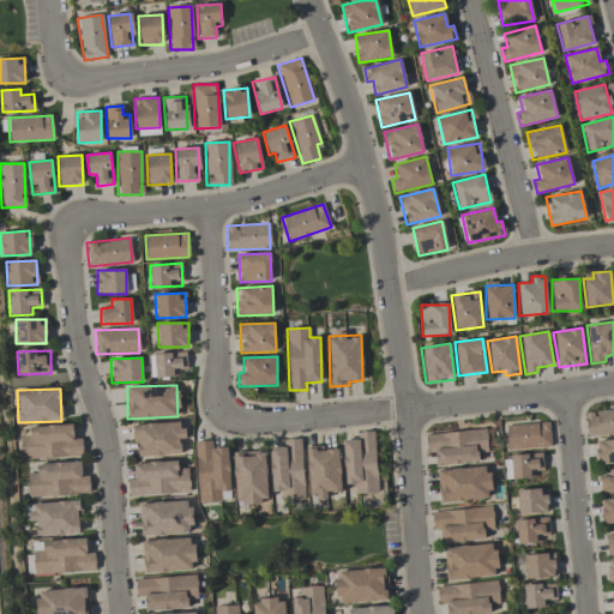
[(585,435),(613,433),(613,409),(585,410),(585,435)]
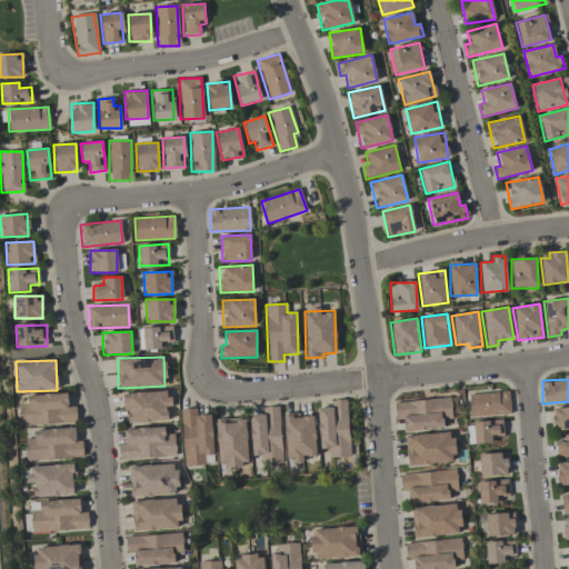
[(126,422),(167,421),(166,403),(167,403),(167,391),(125,393),(126,422)]
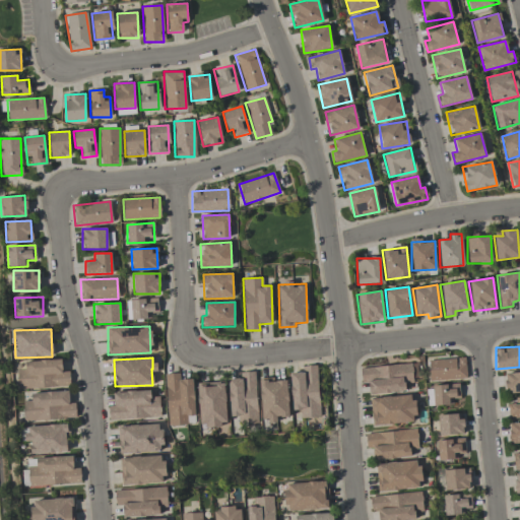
[(429,360),(429,380),(465,379),(465,359),(429,360)]
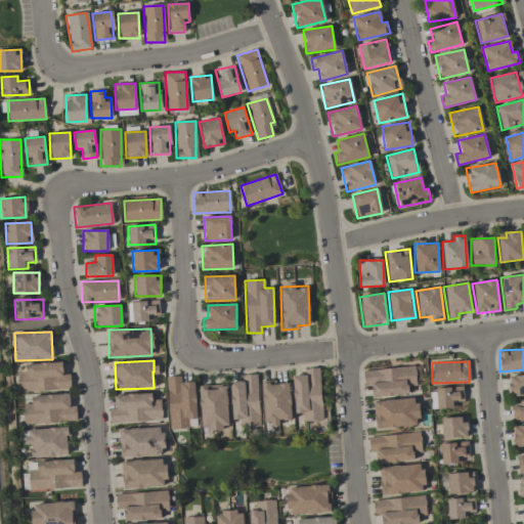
[(17,391),(70,389),(70,375),(62,375),(61,363),(16,364),(17,391)]
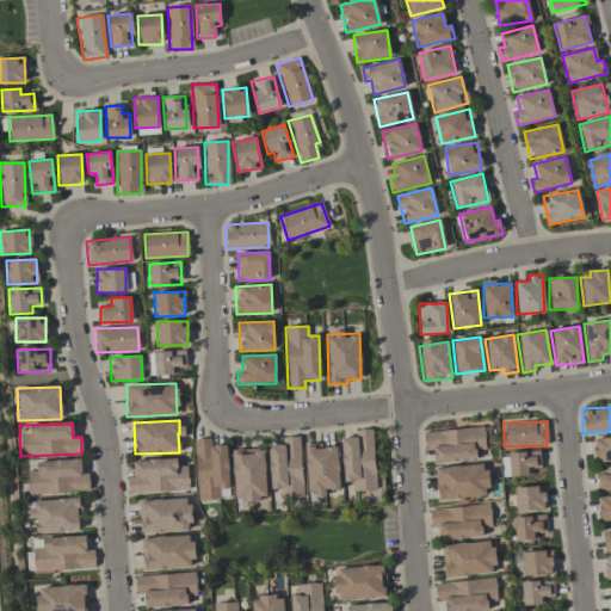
[(343,482),(352,482),(352,492),(376,491),(372,429),(355,430),(355,437),(340,438),(343,482)]
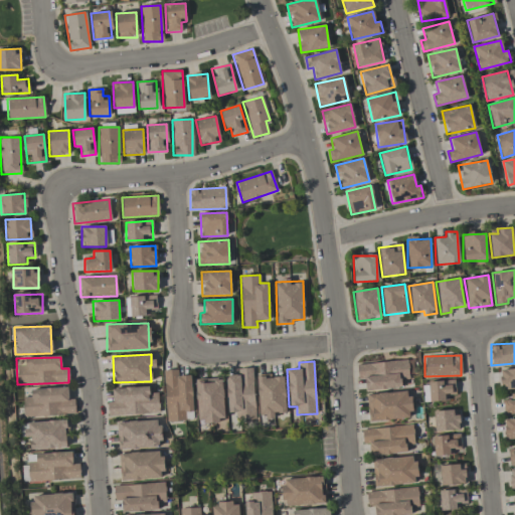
[(365,390),(401,388),(401,379),(408,379),(407,361),(356,363),(357,379),(365,378),(365,390)]
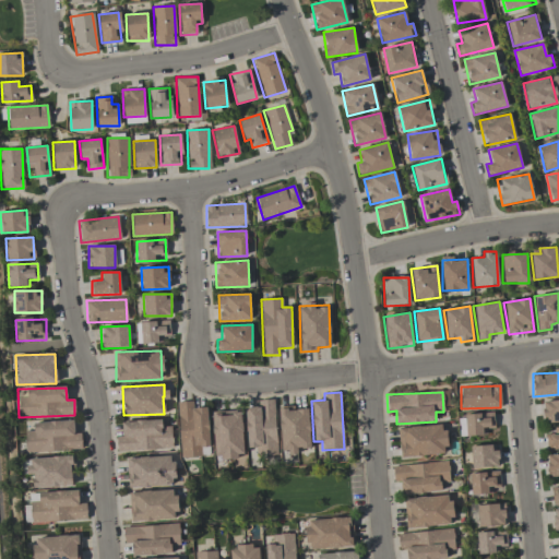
[(245,407),(247,448),(257,447),(258,454),(276,453),(274,400),(258,401),(258,407),(245,407)]
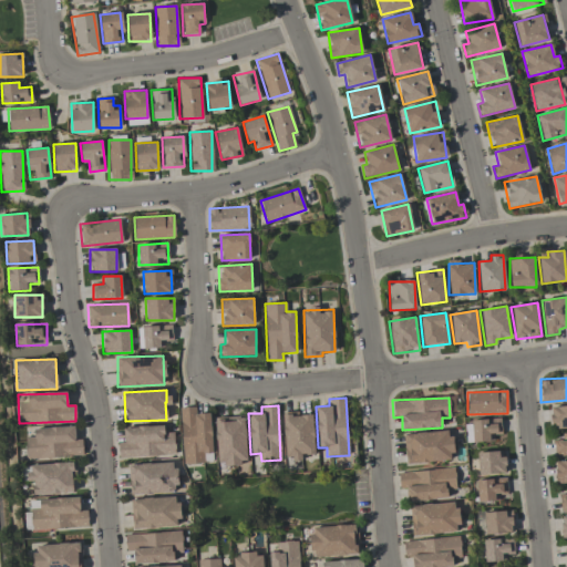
[(566,405),(552,406),(553,429),(566,428),(566,405)]
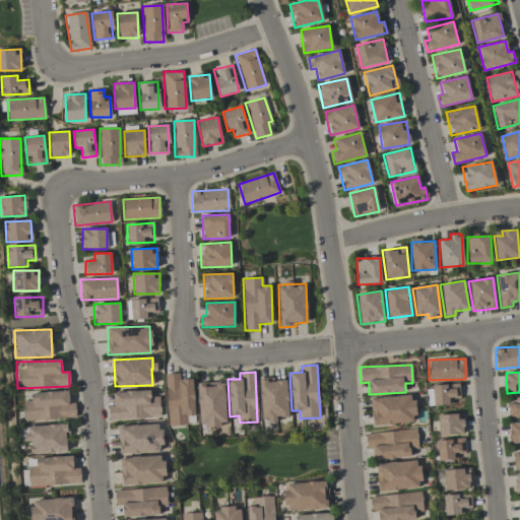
[(168,426),(187,425),(186,415),(194,415),(193,379),(179,380),(179,373),(166,374),(168,426)]
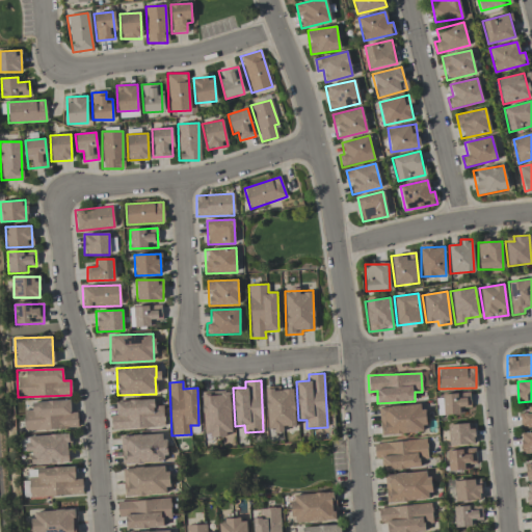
[(293,388),(265,389),(267,431),(284,431),(283,427),(295,426),(293,388)]
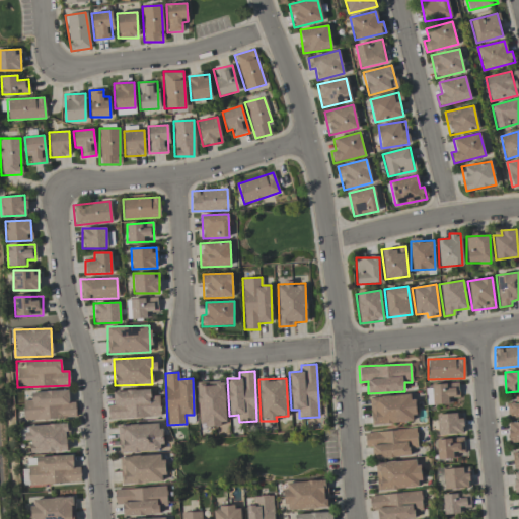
[(225,425),(224,382),(197,383),(199,426),(225,425)]
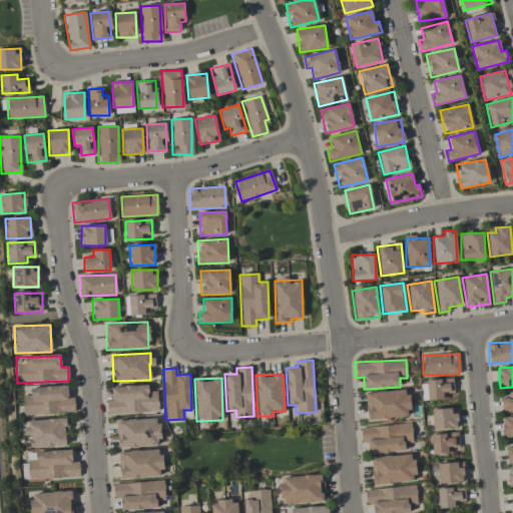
[(446,400),(445,393),(453,393),(453,379),(426,380),(427,400),(446,400)]
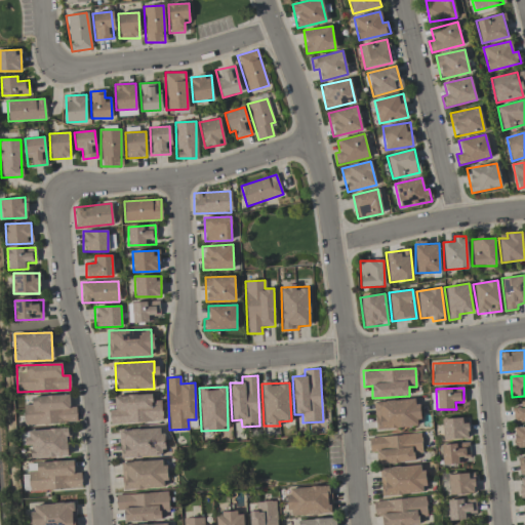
[(24,425),(77,422),(76,407),(69,407),(69,395),(31,397),(32,404),(24,405),(24,425)]
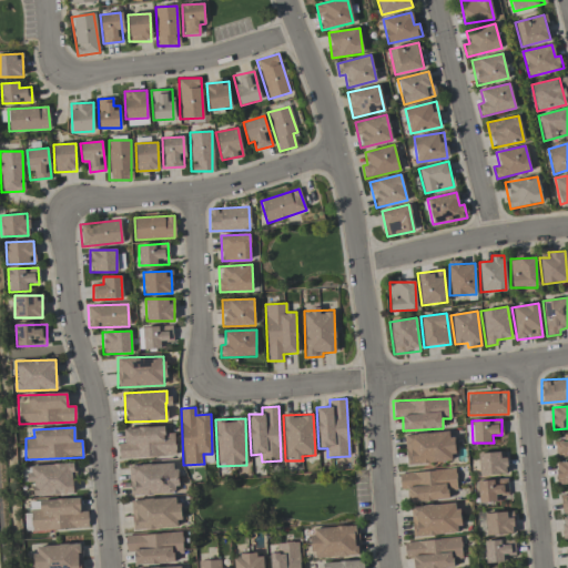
[(164,427),(123,428),(124,444),(118,444),(119,458),(175,456),(174,433),(164,433),(164,427)]
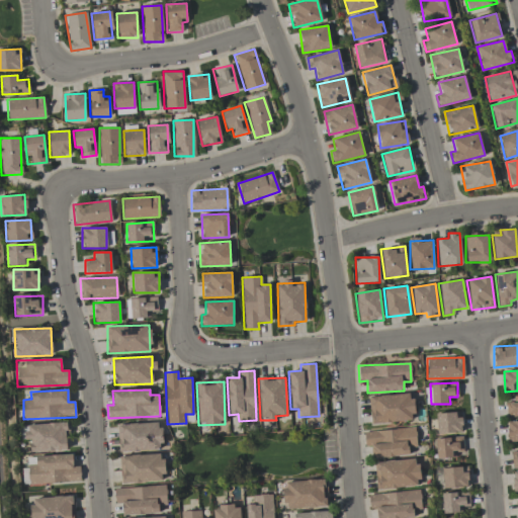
[(371,423),(413,421),(412,394),(369,397),(371,423)]
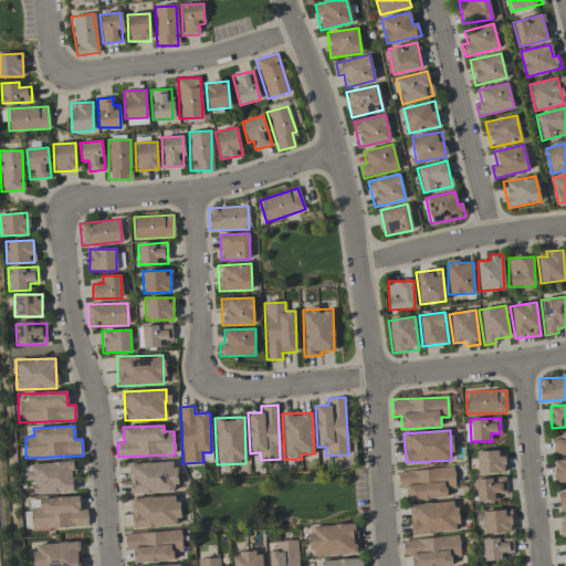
[(565,432),(565,440),(553,440),(553,456),(565,453),(565,432)]
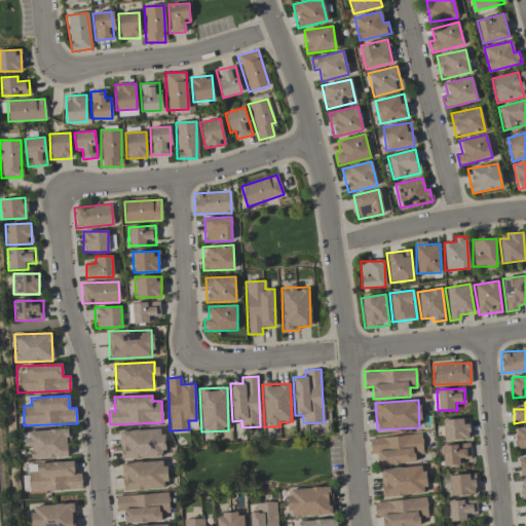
[(443,440),(468,440),(467,418),(443,419),(443,440)]
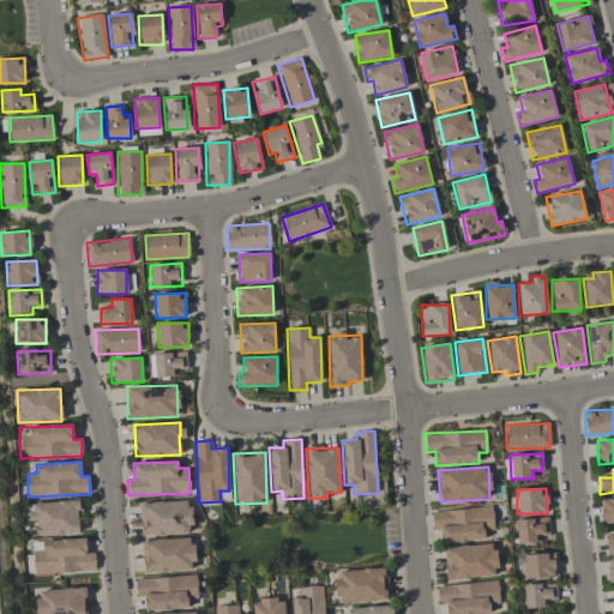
[(613,522),(613,499),(601,499),(601,523),(613,522)]
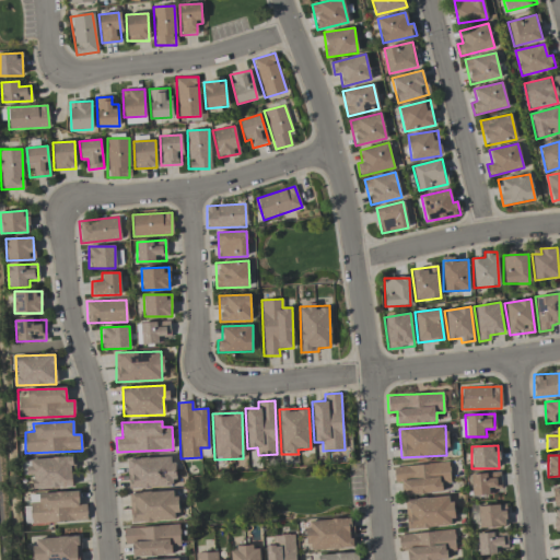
[(33,488),(73,487),(72,457),(27,458),(28,475),(32,475),(33,488)]
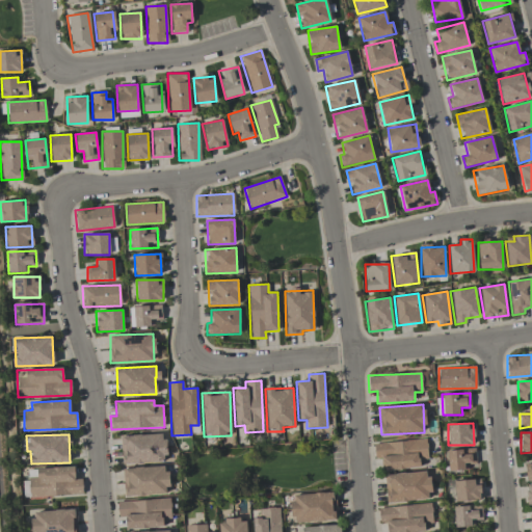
[(122,463),(165,462),(164,434),(121,435),(122,463)]
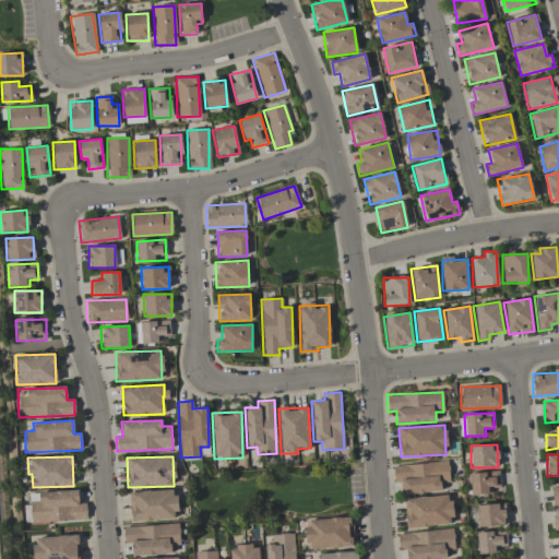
[(449,483),(448,462),(392,465),(393,482),(401,482),(401,495),(442,492),(441,483),(449,483)]
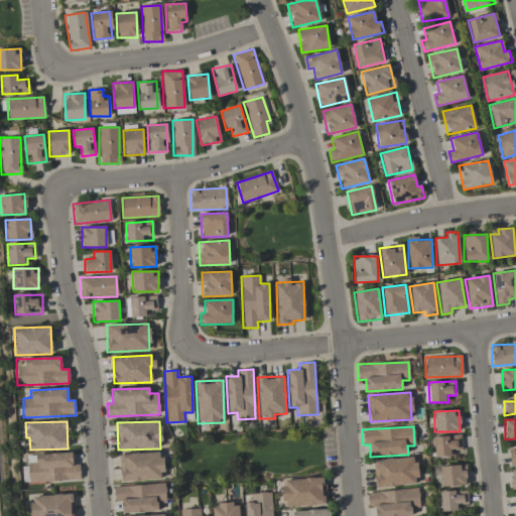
[(462,455),(461,435),(433,436),(434,455),(462,455)]
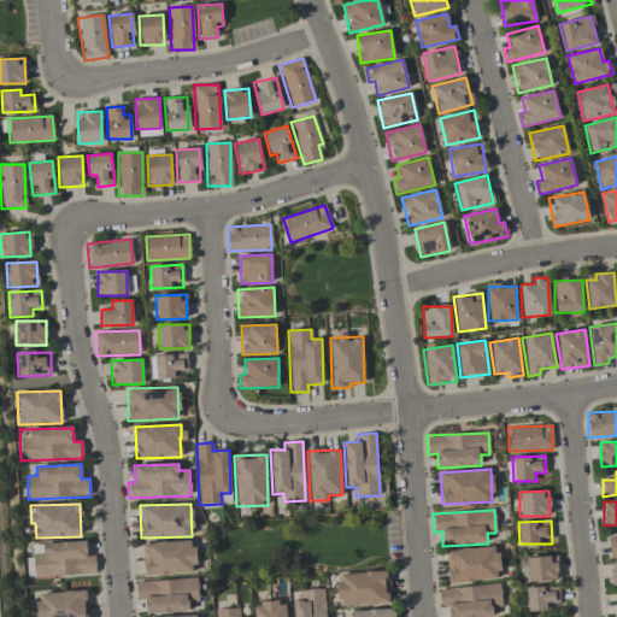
[(33,544),(34,576),(95,574),(95,556),(87,556),(86,541),(33,544)]
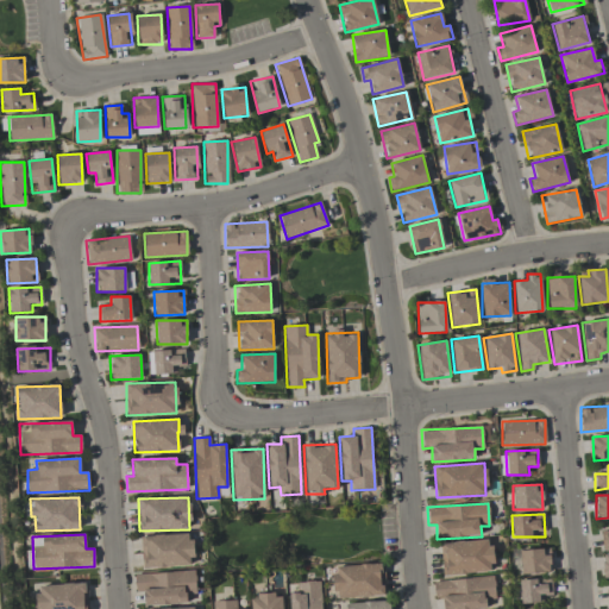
[(190,534),(142,535),(143,567),(192,566),(190,534)]
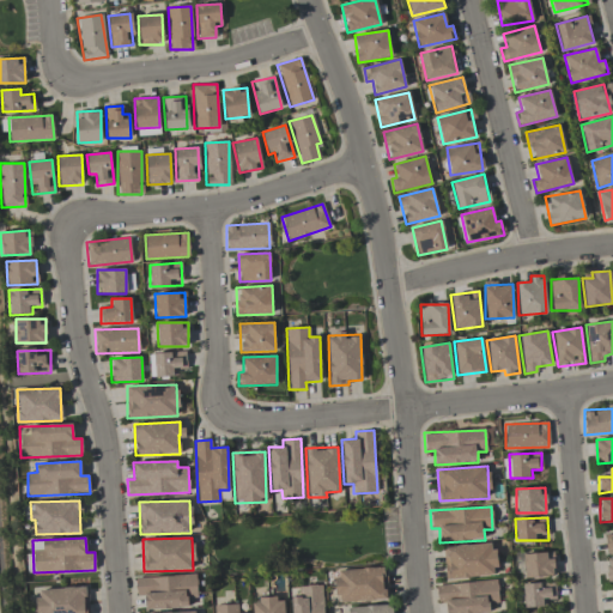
[(444,546),(445,578),(495,576),(495,544),(444,546)]
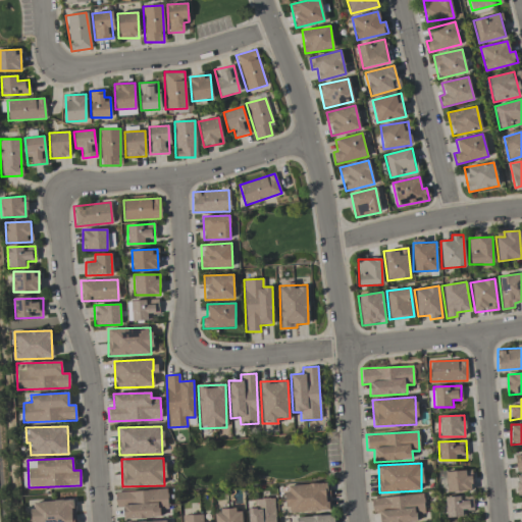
[(471,471),(446,471),(446,491),(471,491),(471,471)]
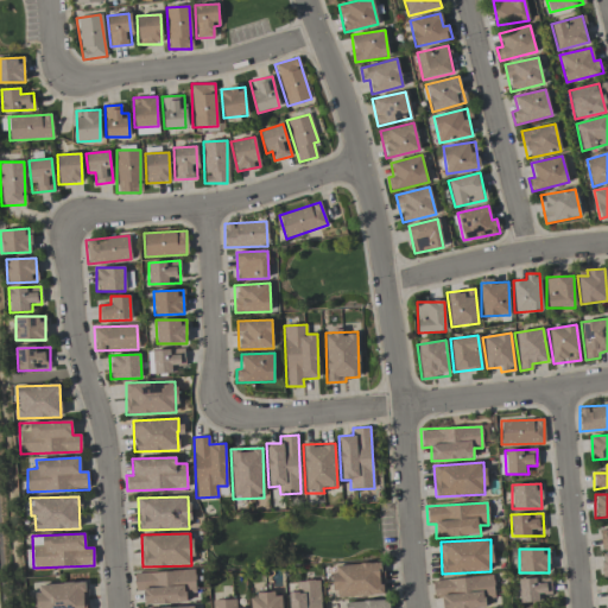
[(334,596),(384,595),(384,563),(334,565),(334,596)]
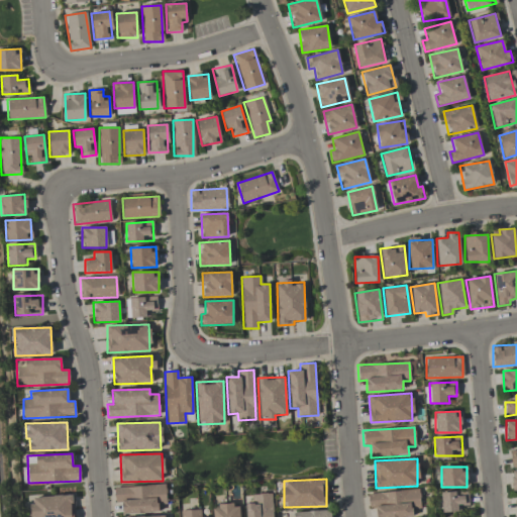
[(122,514),(158,512),(158,504),(166,503),(166,485),(113,488),(114,502),(121,501),(122,514)]
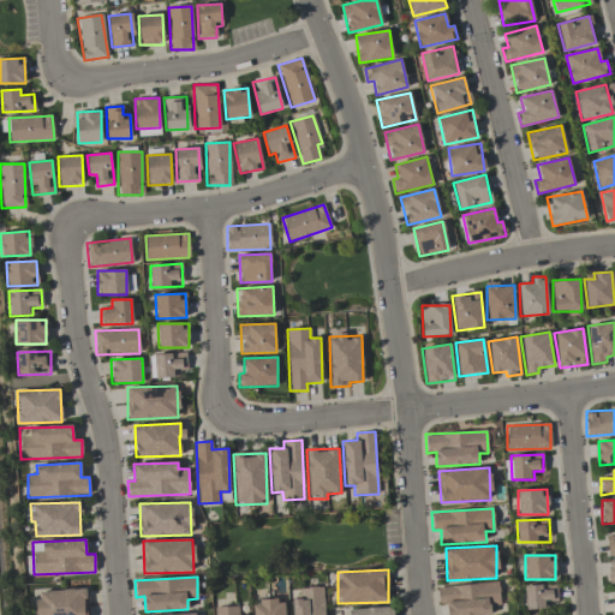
[(437,586),(439,604),(447,603),(447,614),(490,614),(490,605),(500,605),(499,583),(437,586)]
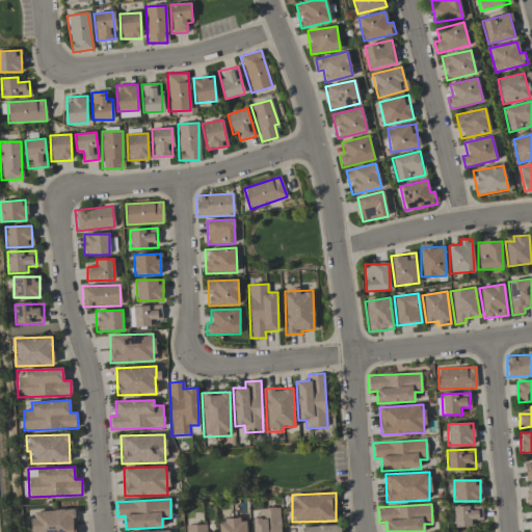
[(474,520),(482,520),(481,505),(453,506),(454,527),(475,526),(474,520)]
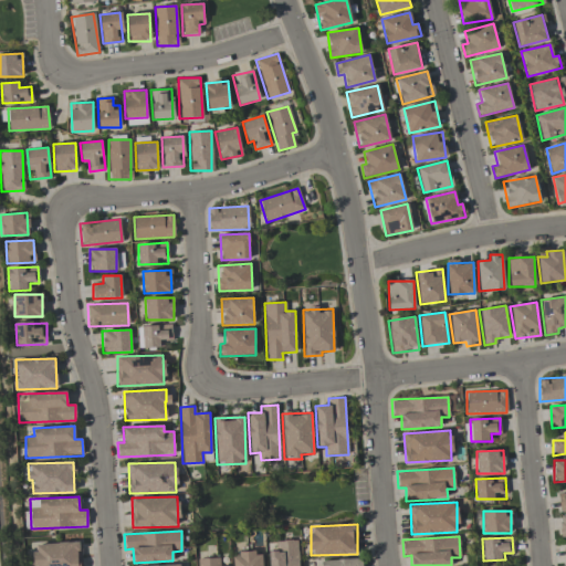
[(269,552),(269,565),(299,565),(299,541),(275,541),(275,551),(269,552)]
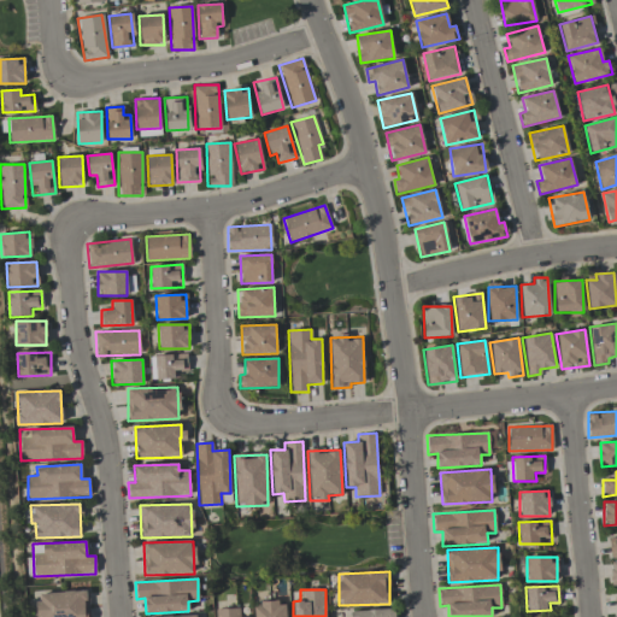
[(37,616),(89,616),(88,591),(37,593),(37,616)]
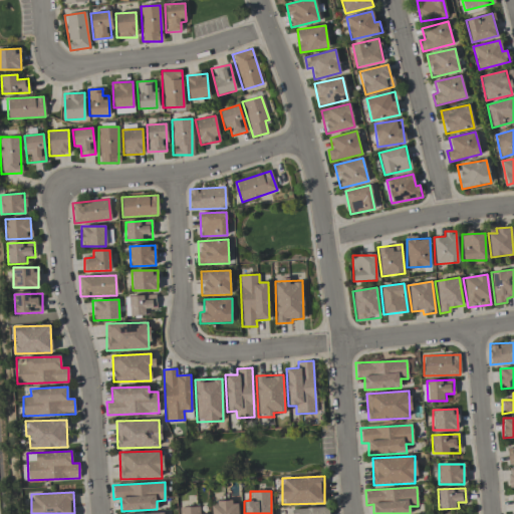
[(211,501),(211,513),(238,513),(238,500),(211,501)]
